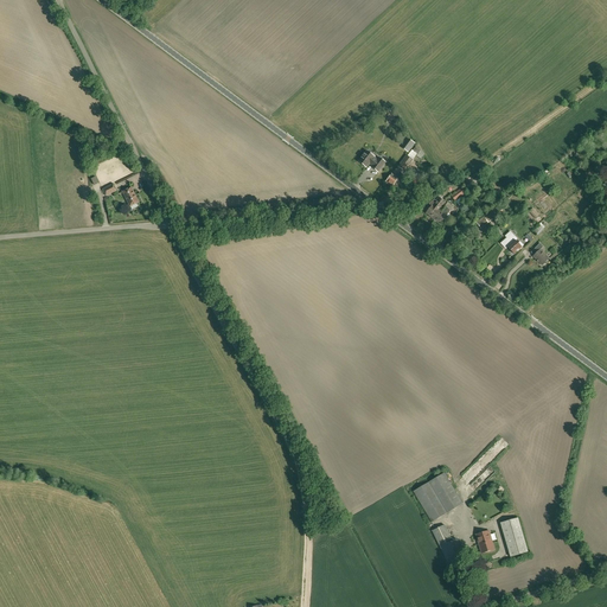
[(411,151),(407,155),(400,166),(404,171),(411,160),(413,160),(420,151),(415,147),(413,151),(411,151)]
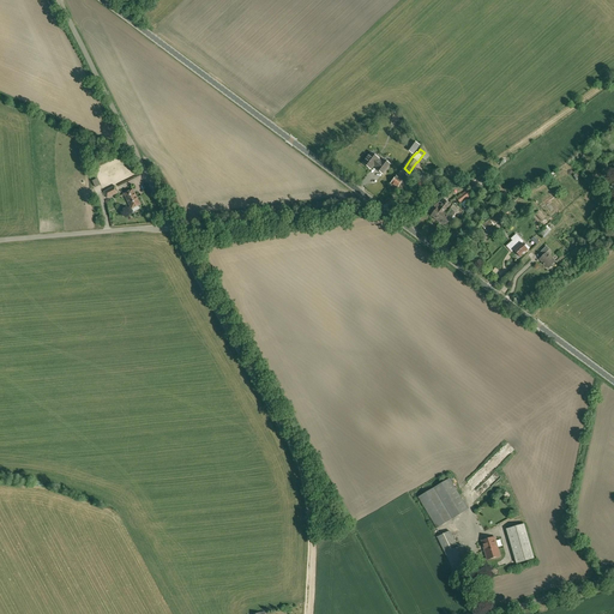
[(383,163),(377,160),(378,158),(371,154),(363,163),(371,168),(373,164),(378,168),(378,169),(383,173),(389,164),(384,161),(383,163)]
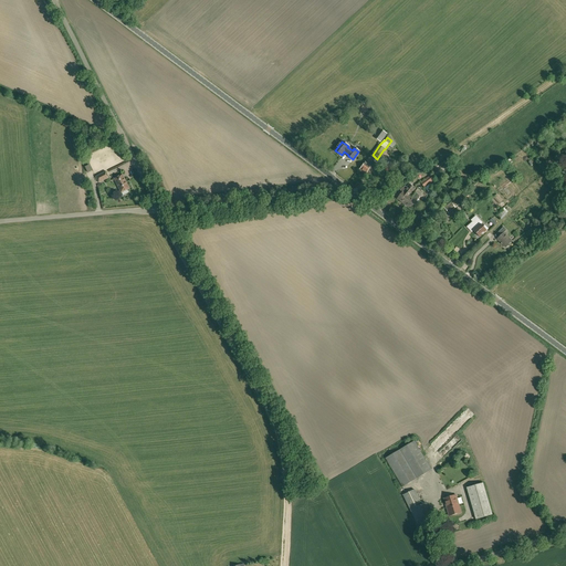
[(365,175),(368,170),(369,171),(376,164),(371,160),(367,165),(365,164),(359,170),(365,175)]
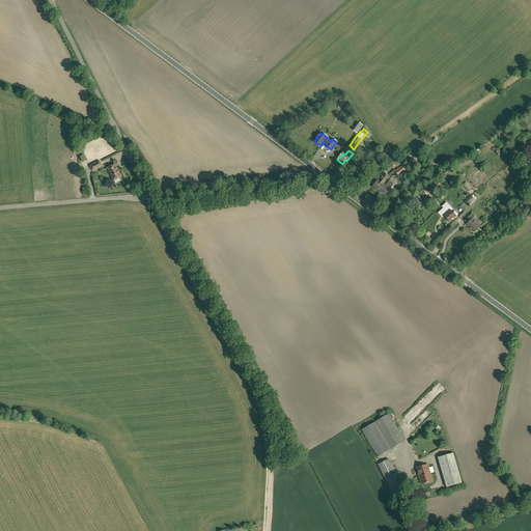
[(100,162),(90,166),(93,171),(102,167),(100,162)]
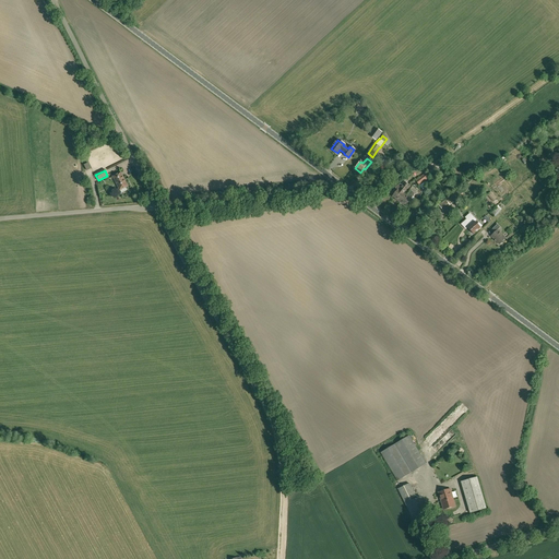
[(126,188),(128,187),(121,173),(113,177),(120,191),(121,193),(127,190),(126,188)]
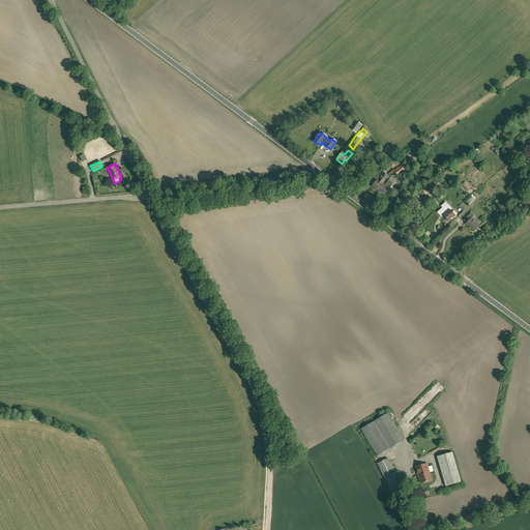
[(398,176),(408,168),(404,164),(394,171),(398,176)]
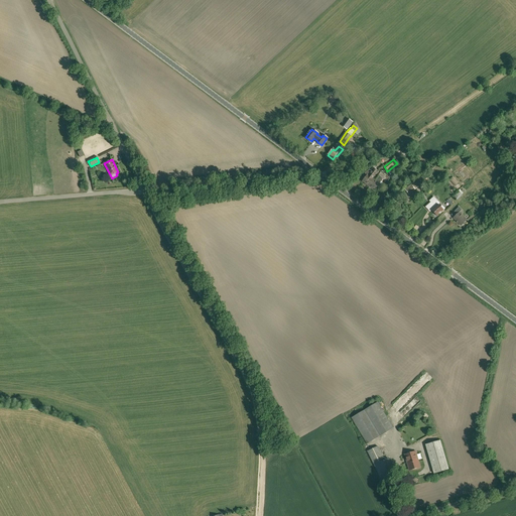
[(367,175),(362,181),(369,186),(374,180),(373,179),(379,172),(374,168),(371,171),(370,170),(365,173),(367,175)]
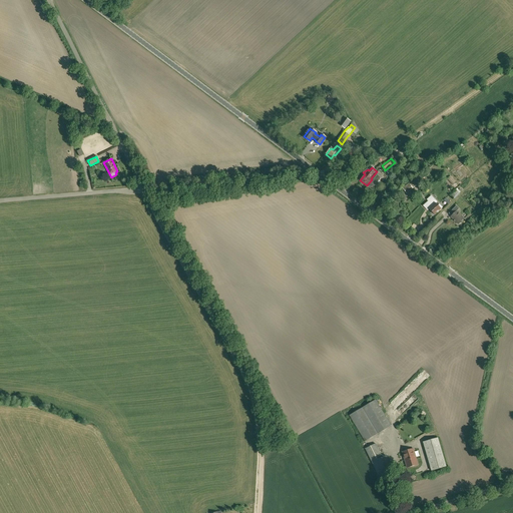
[(373,180),(372,179),(367,185),(372,189),(381,178),(377,175),(373,180)]
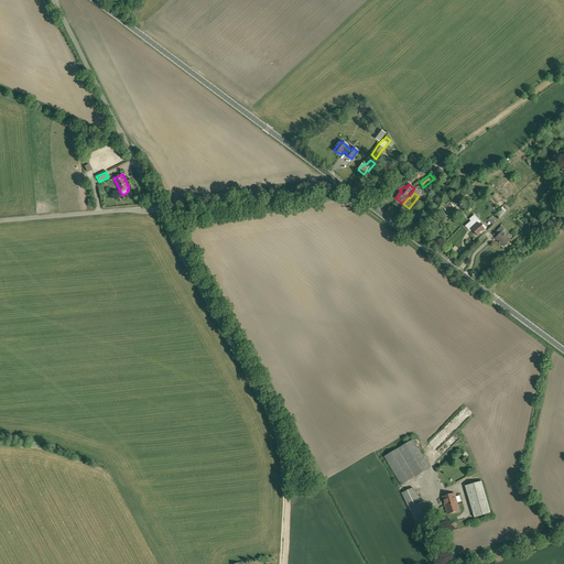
[(497,193),(492,196),(497,203),(502,199),(497,193)]
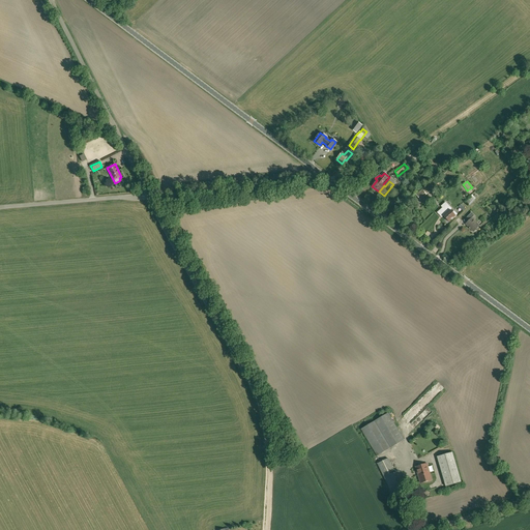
[(416,195),(420,200),(427,195),(431,192),(430,190),(428,187),(423,190),(422,189),(416,195)]
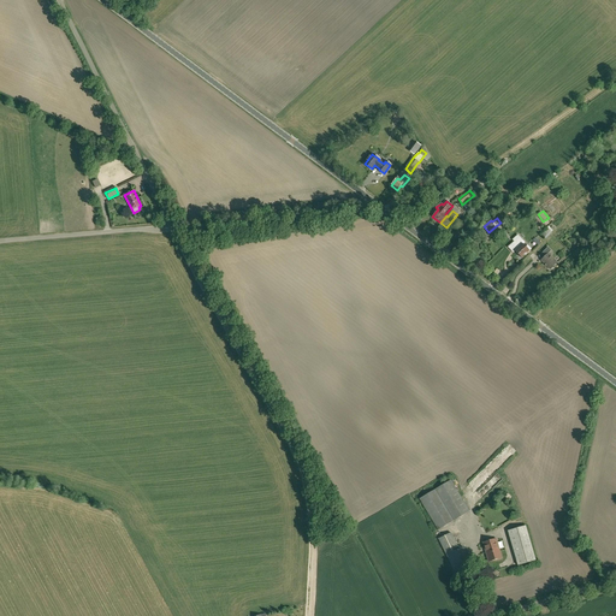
[(546,238),(554,230),(549,226),(542,234),(546,238)]
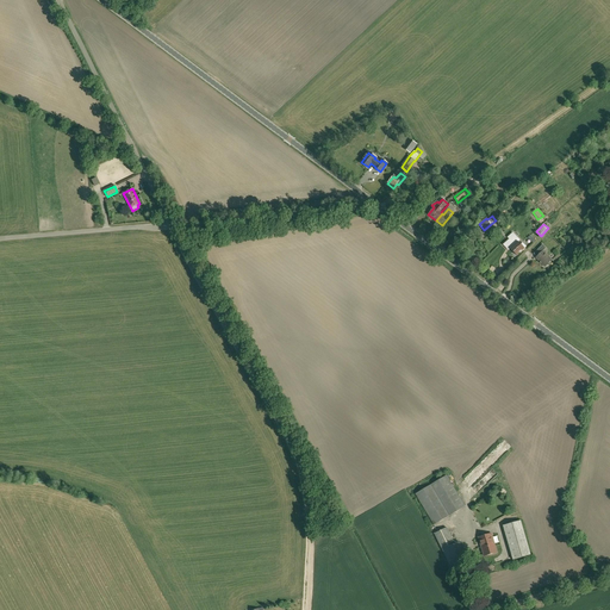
[(521,244),(518,242),(520,241),(512,232),(508,237),(509,240),(503,246),(506,249),(509,247),(510,249),(517,256),(524,249),(526,247),(522,243),(521,244)]
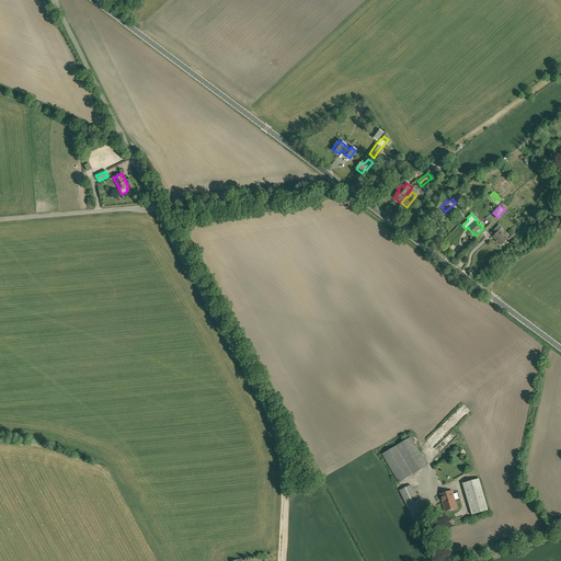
[(494,230),(497,232),(493,237),(501,245),(503,243),(504,244),(505,244),(505,243),(506,243),(506,242),(506,241),(505,241),(507,239),(500,231),(502,228),(499,225),(494,230)]
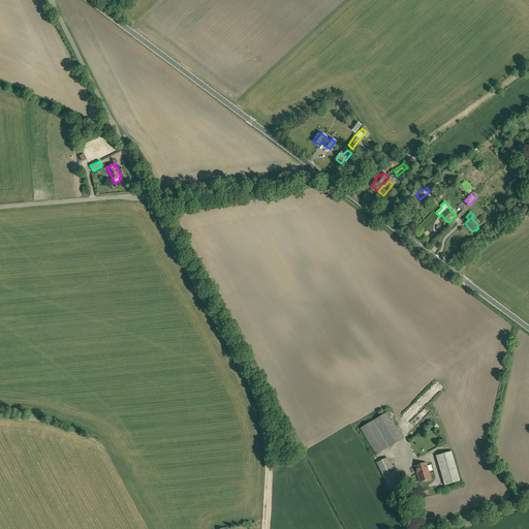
[(403,439),(387,412),(361,429),(376,456),(403,439)]
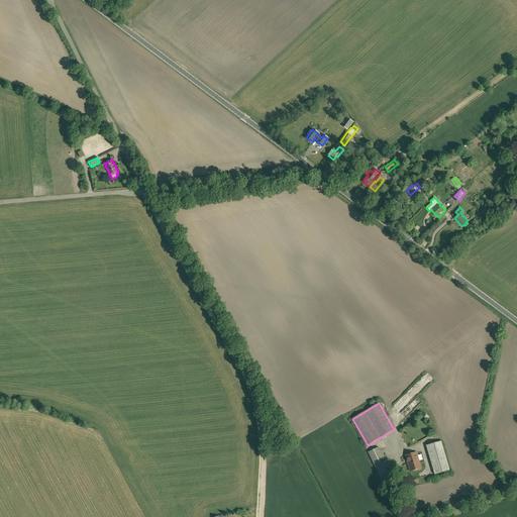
[(441,440),(426,445),(435,475),(449,470),(441,440)]
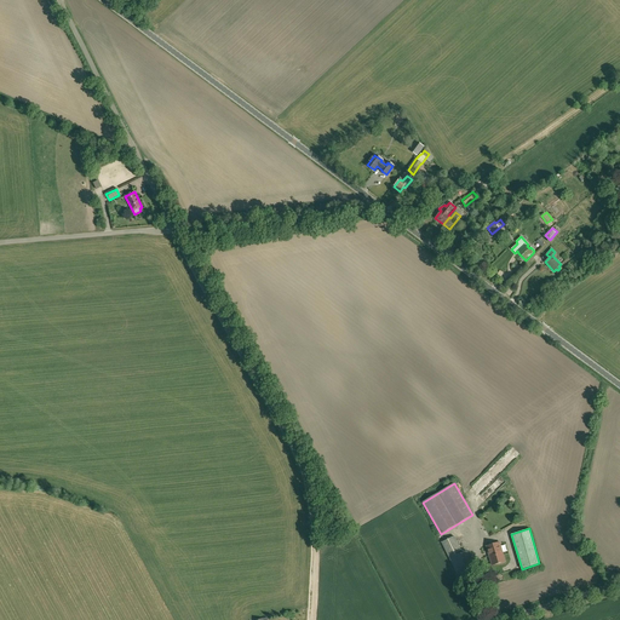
[(475,570),(466,551),(461,552),(454,537),(442,543),(459,579),(475,570)]
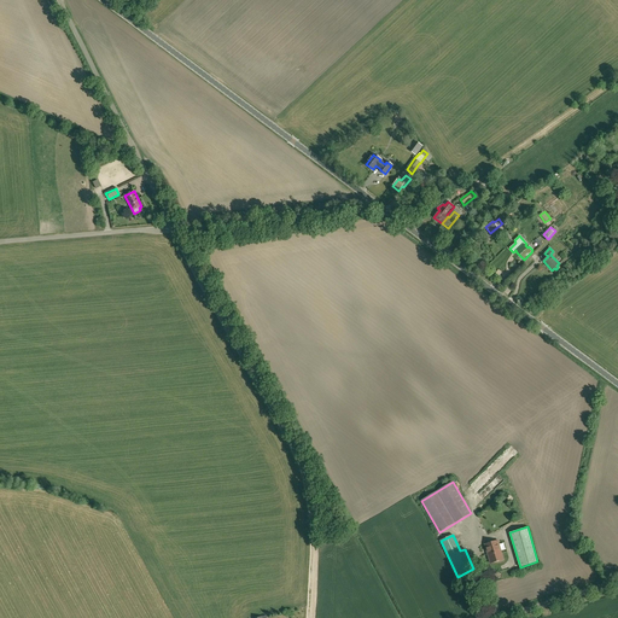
[(503,560),(497,541),(484,544),(490,564),(503,560)]
